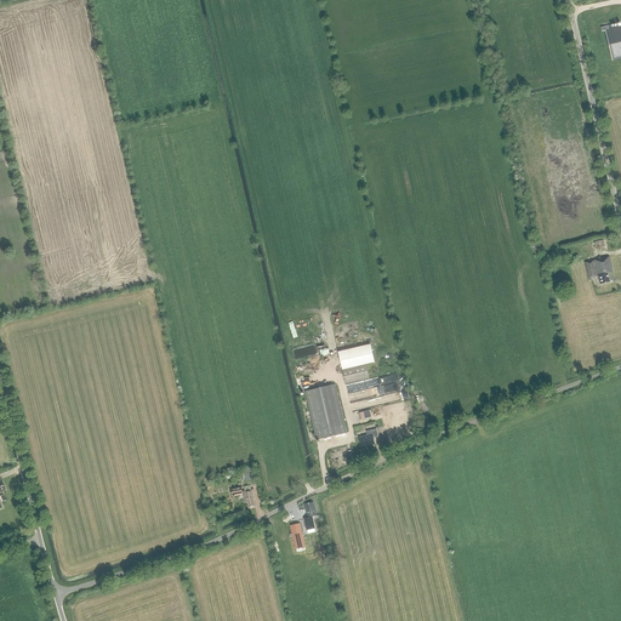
[(620,26),(611,29),(610,26),(603,28),(604,32),(608,30),(615,60),(620,57),(620,26)]
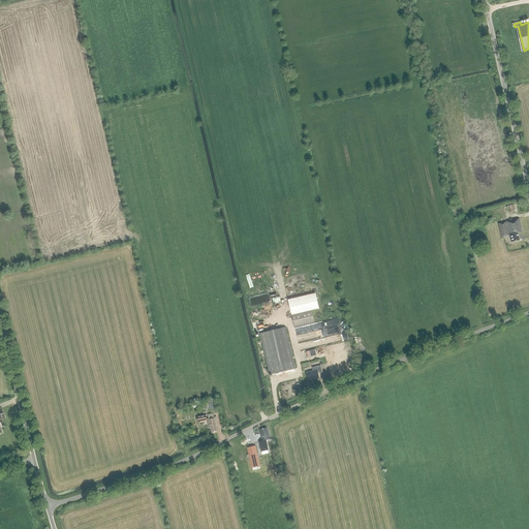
[(502,237),(509,236),(511,242),(520,240),(519,234),(523,232),(520,218),(499,223),(502,237)]
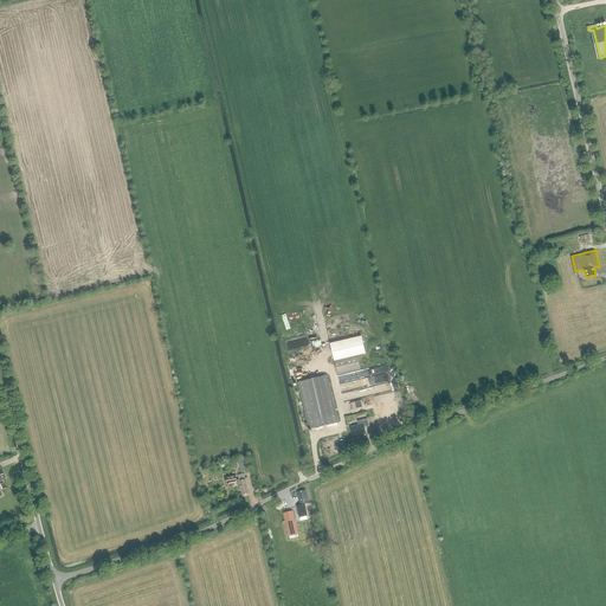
[(361,337),(330,345),(334,361),(358,355),(365,354),(361,337)]
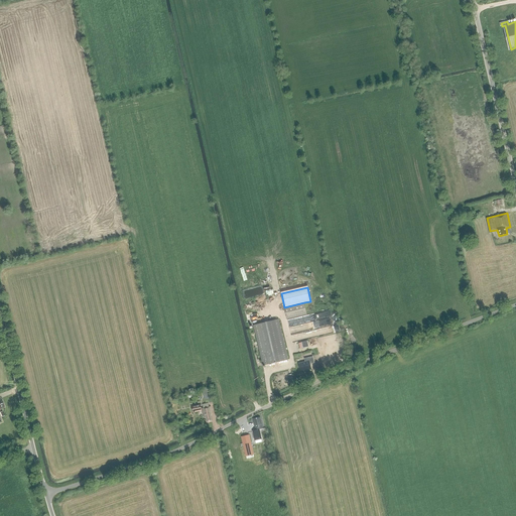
[(284,307),(287,319),(306,314),(304,302),(284,307)]
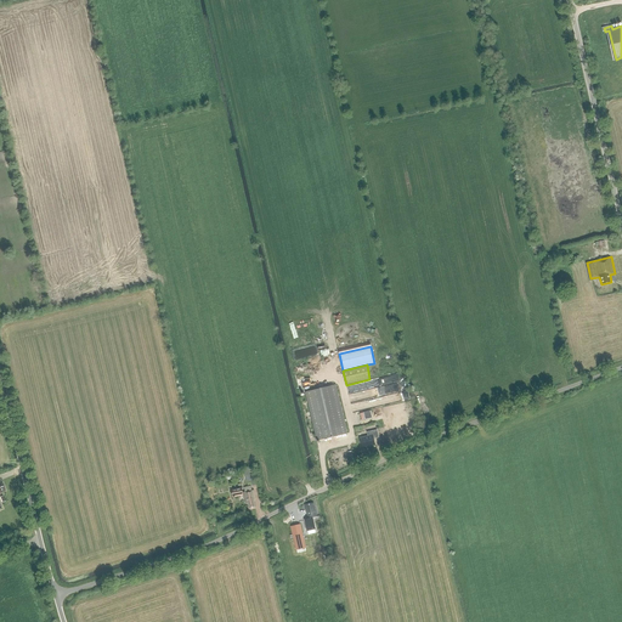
[(399,373),(369,379),(372,389),(369,390),(372,397),(402,391),(400,382),(399,373)]
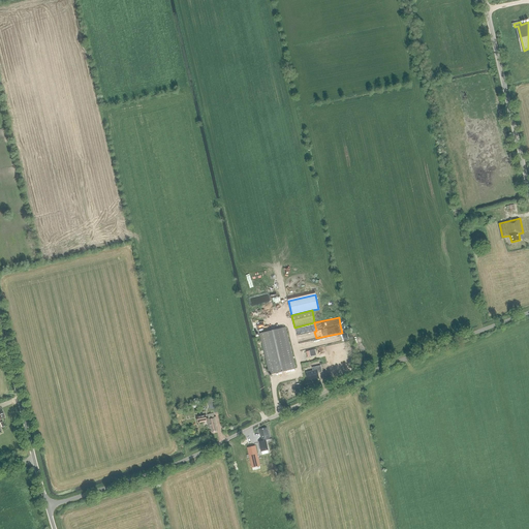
[(269,374),(294,368),(285,327),(259,333),(269,374)]
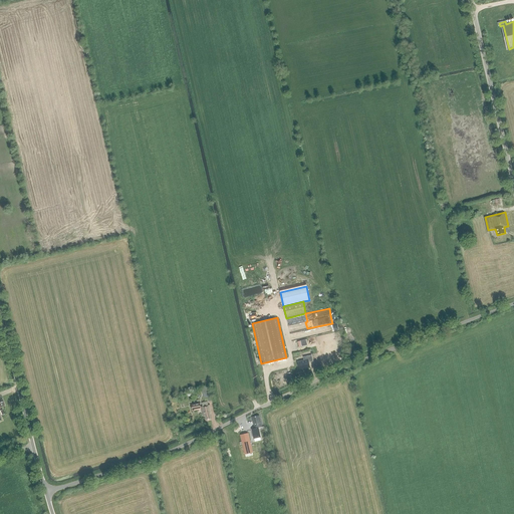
[(324,326),(326,332),(337,329),(336,323),(324,326)]
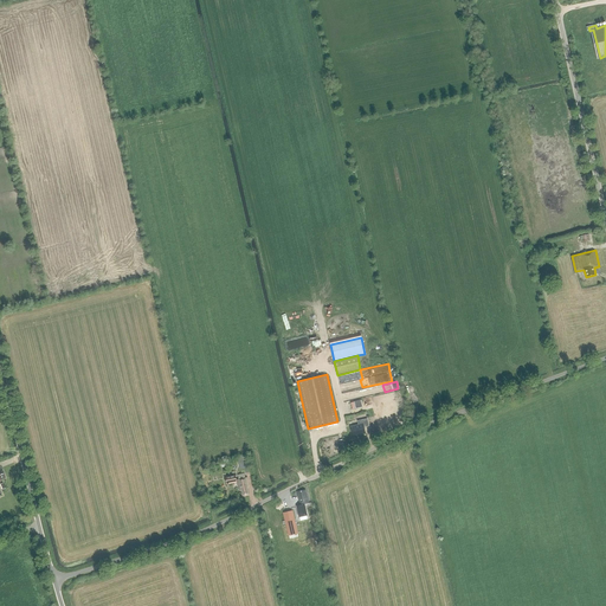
[(358,434),(366,433),(363,427),(368,426),(367,418),(358,420),(358,425),(350,426),(353,436),(358,434)]
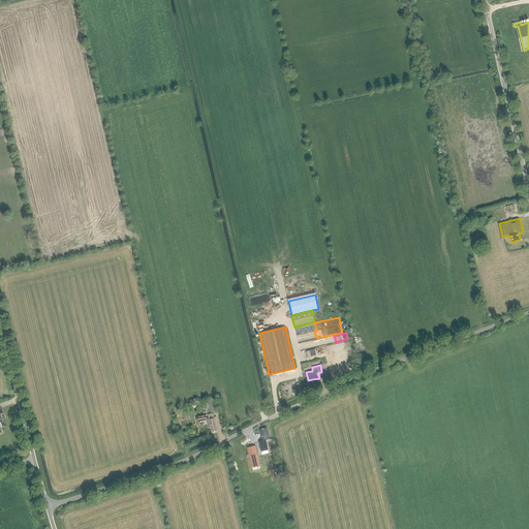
[(210,428),(211,432),(217,431),(215,425),(216,425),(214,416),(206,418),(209,429),(210,428)]
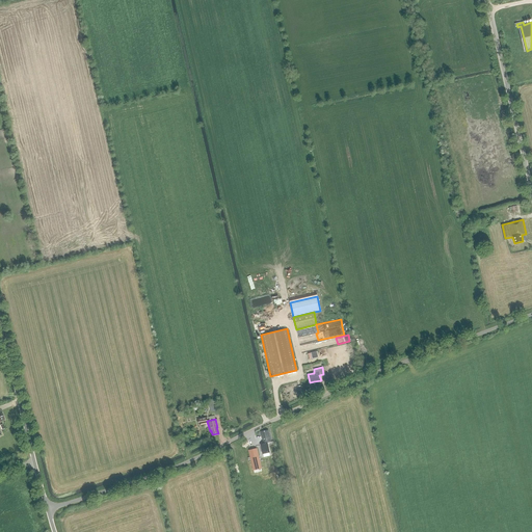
[(268,430),(260,431),(263,443),(260,444),(262,454),(269,452),(267,443),(270,442),(268,430)]
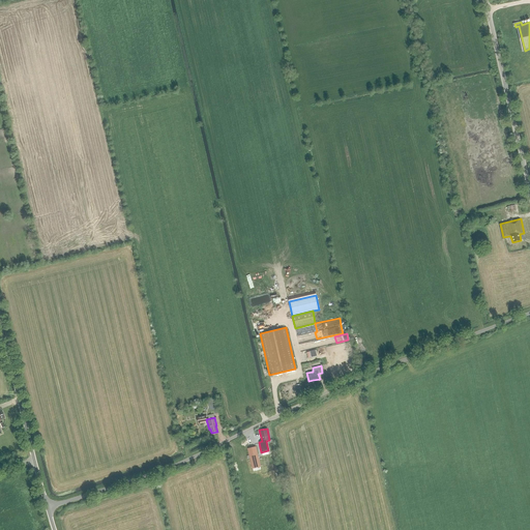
[(257,446),(248,448),(253,469),(261,467),(257,446)]
